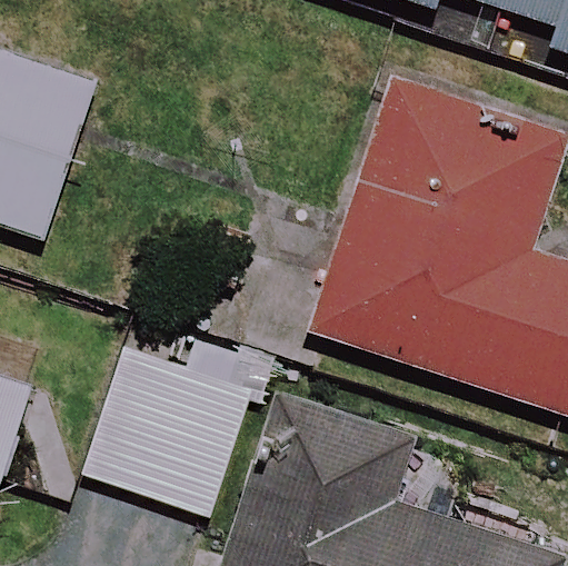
[(402,0),(437,11),(440,0),(474,0),(559,29),(552,46),(567,50),(567,0),(402,0)]
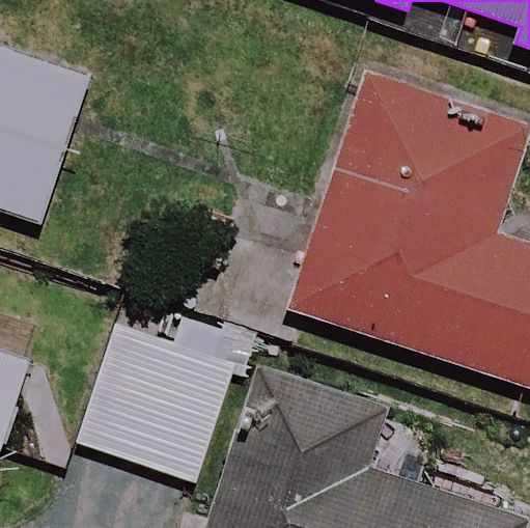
[(88,82),(0,51),(0,210),(39,224),(88,82)]
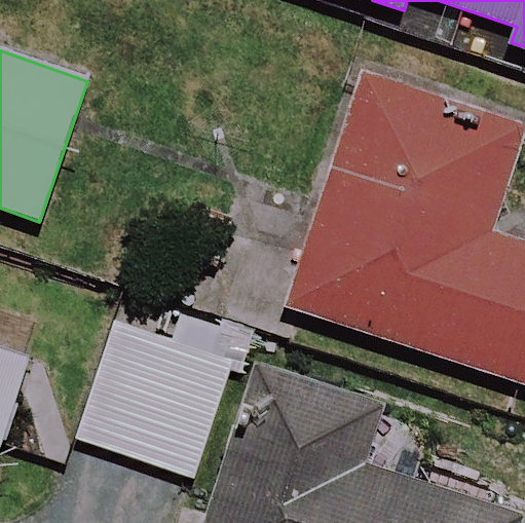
[(517,134),(365,85),(294,310),(524,383),(524,250),(484,236),(517,134)]
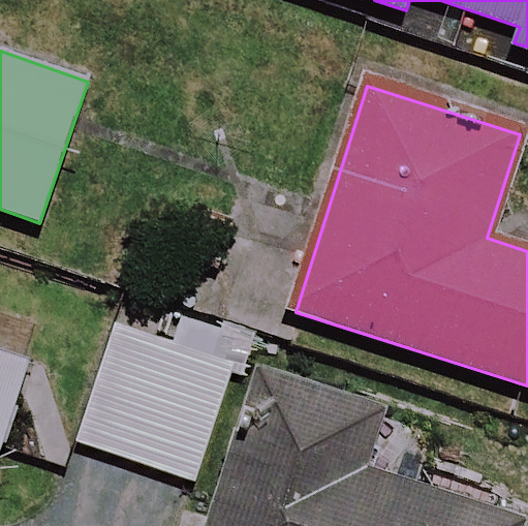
[(235,360),(116,322),(78,445),(196,483),(235,360)]
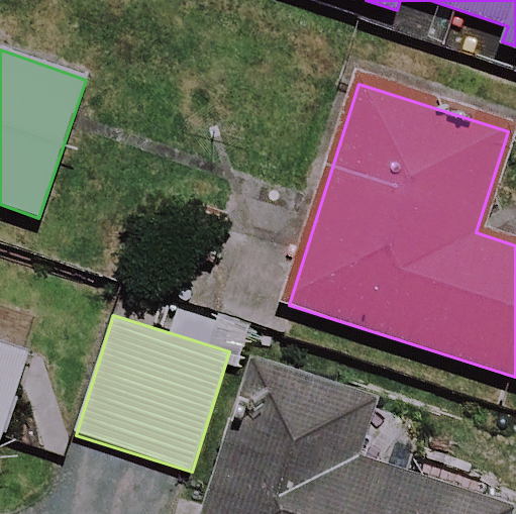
[(0,431),(23,361),(0,351),(0,431)]
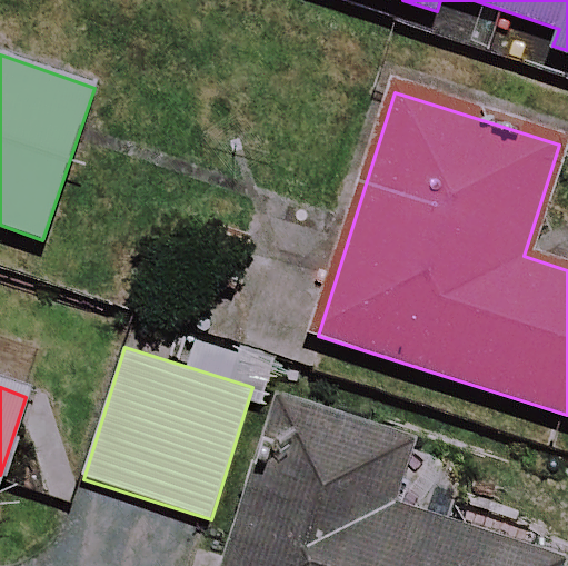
[(410,447),(285,407),(232,565),(564,565),(390,509),(410,447)]
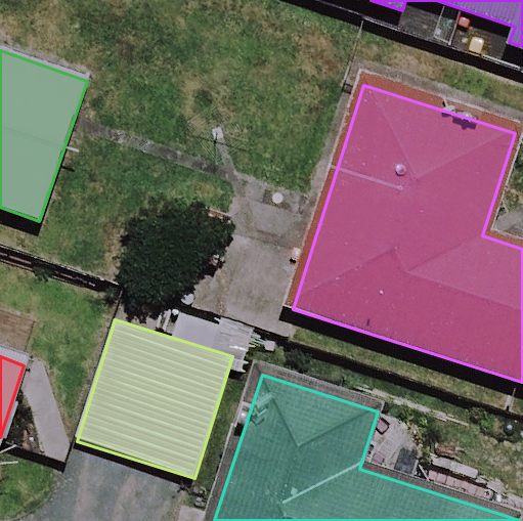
All buildings are outlined.
